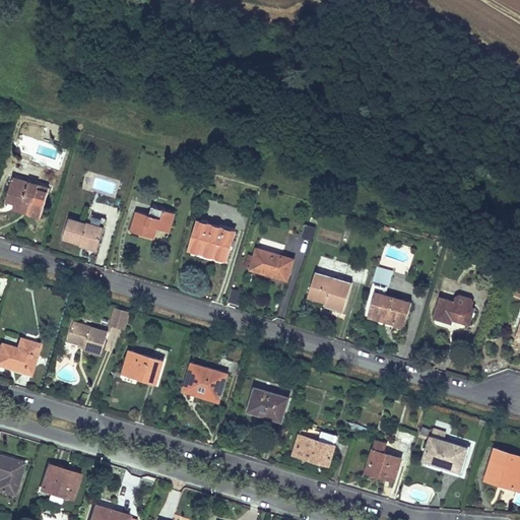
[(37,209),(35,216),(41,217),(49,192),(39,189),(39,185),(21,180),(20,185),(11,183),(6,200),(20,205),(37,209)]
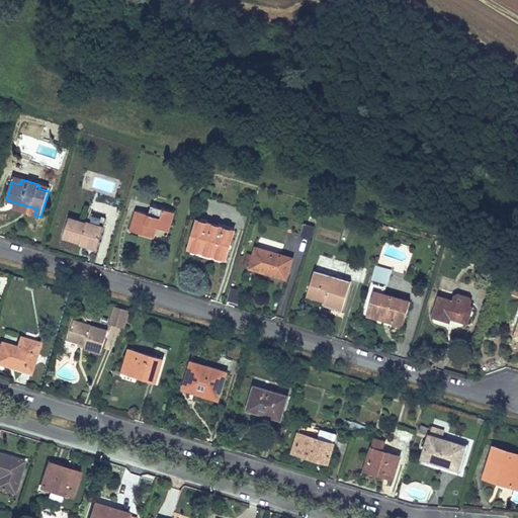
[(18,210),(34,216),(36,208),(20,204),(18,210)]
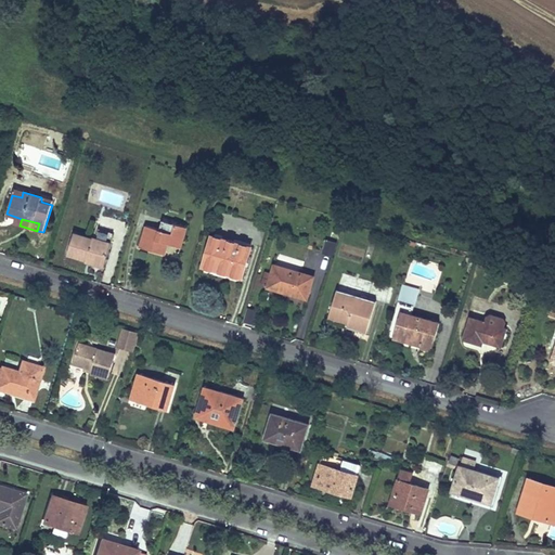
[(162,242),(167,244),(181,248),(186,228),(163,220),(159,230),(146,226),(140,248),(158,254),(162,242)]
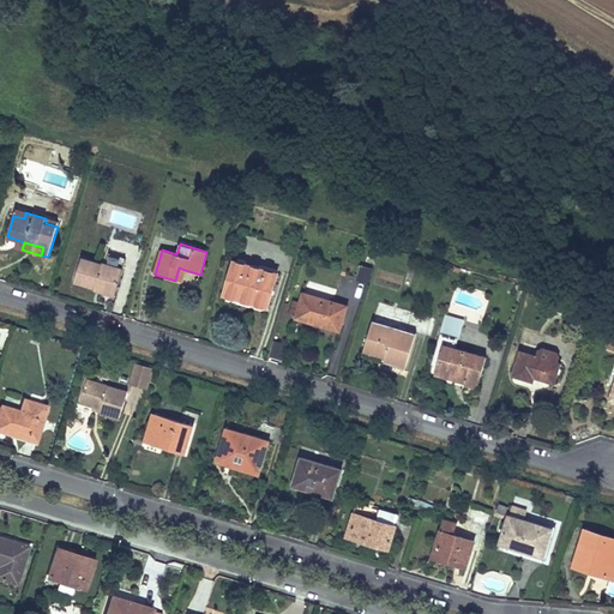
[(102,263),(103,264),(124,270),(127,258),(106,252),(102,263)]
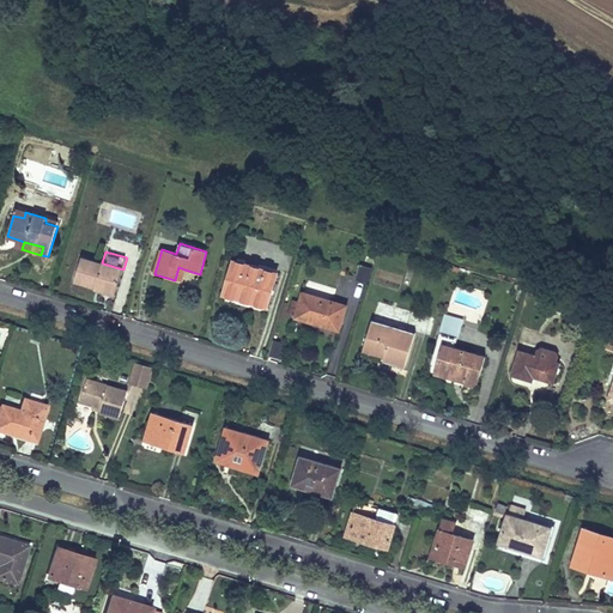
[(123,269),(103,263),(103,265),(83,258),(76,281),(96,287),(97,283),(103,285),(101,289),(101,290),(115,295),(123,269)]
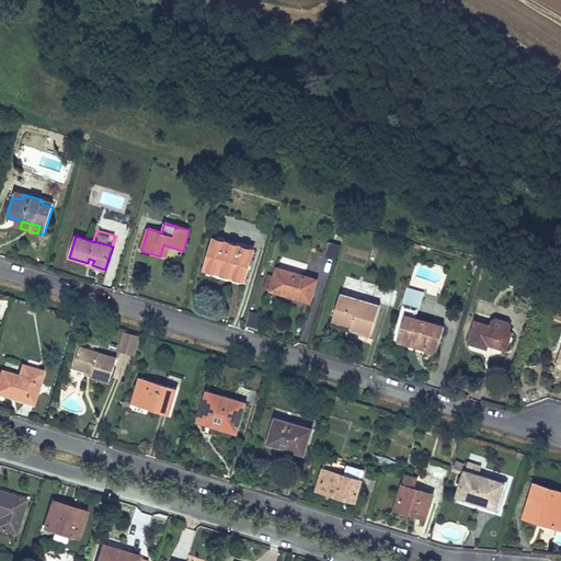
[(228,273),(227,276),(244,282),(254,250),(215,238),(205,270),(224,275),(224,272),(228,273)]
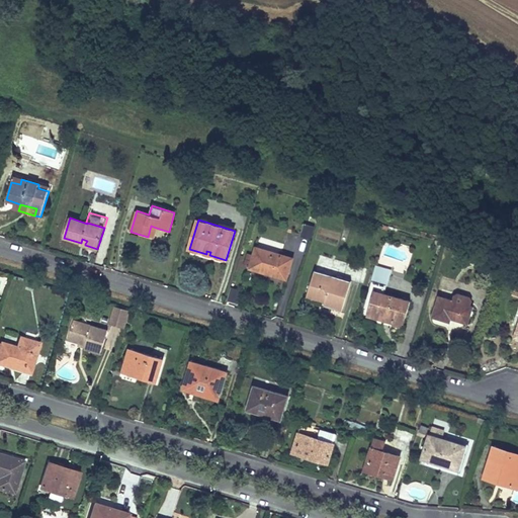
[(311,239),(315,227),(305,224),(301,237),(311,239)]
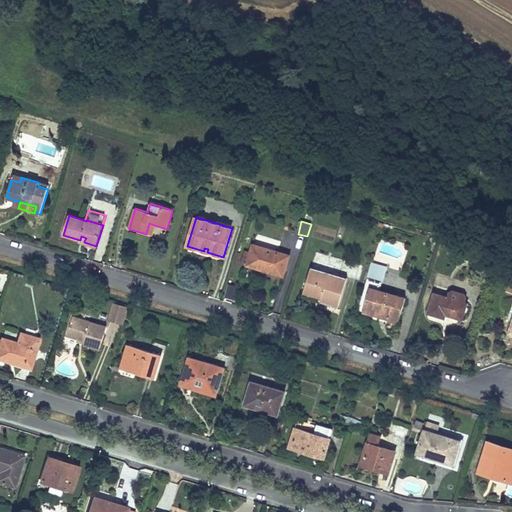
[(247,265),(270,272),(271,268),(284,272),(289,255),(253,245),(247,265)]
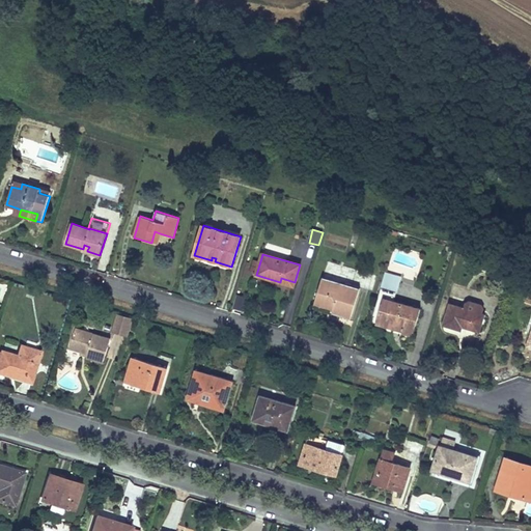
[(403,328),(402,331),(401,332),(413,335),(420,309),(393,301),(400,277),(386,273),(375,307),(380,309),(376,319),(403,328)]
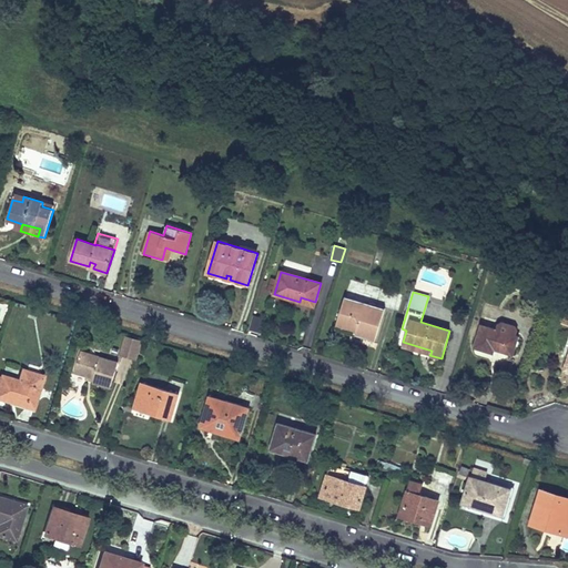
[(356,333),(376,338),(385,310),(365,303),(364,305),(344,300),(336,324),(356,331),(356,333)]
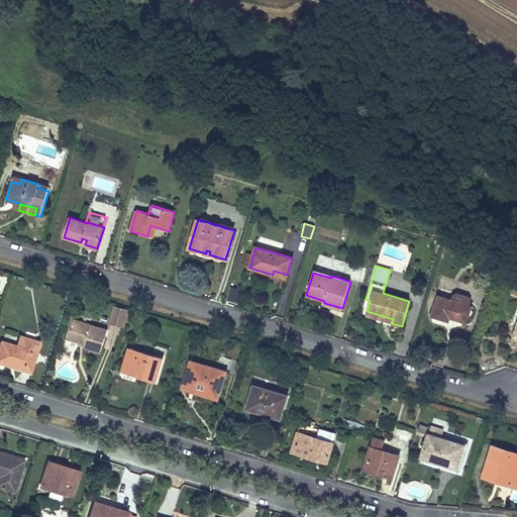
[(241,290),(230,287),(226,300),(237,303),(241,290)]
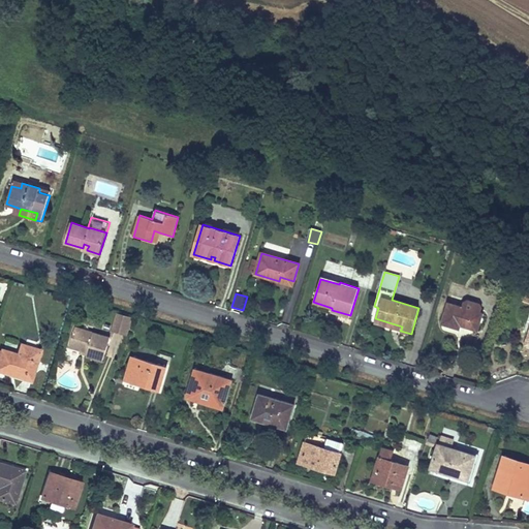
[(464,324),(463,325),(477,330),(483,314),(480,313),(483,308),(479,304),(467,301),(464,303),(462,308),(448,304),(442,323),(459,329),(460,324),(461,322),(464,324)]
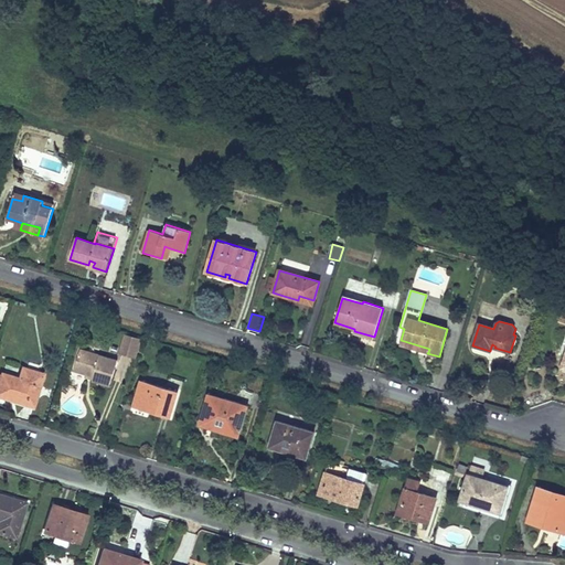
[(373,340),(374,337),(354,331),(354,329),(334,322),(333,328),(373,340)]
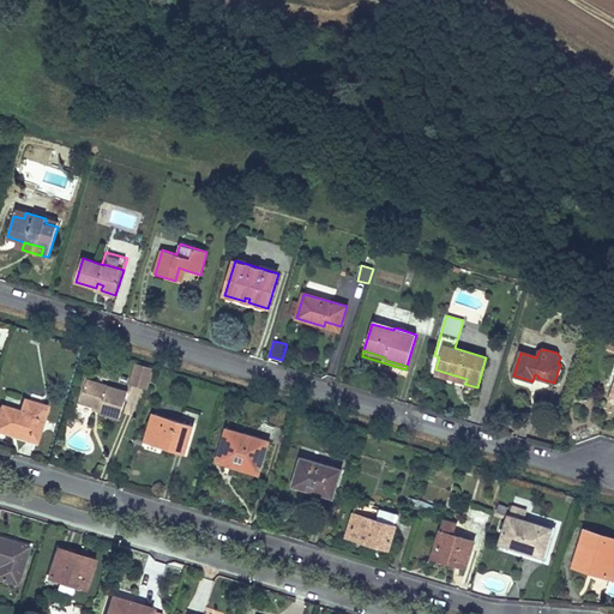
[(131,383),(146,387),(152,368),(137,363),(131,383)]
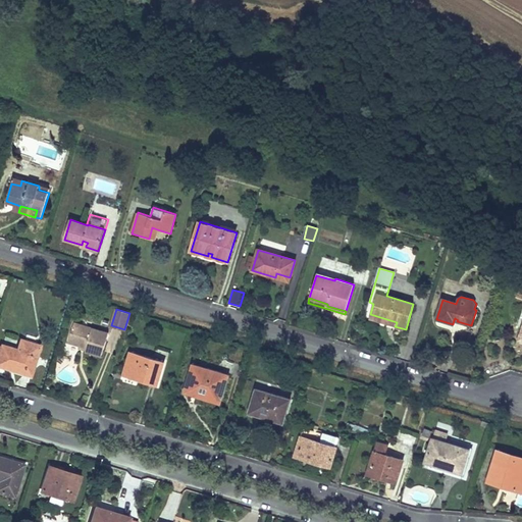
[(369,318),(396,325),(397,322),(370,314),(369,318)]
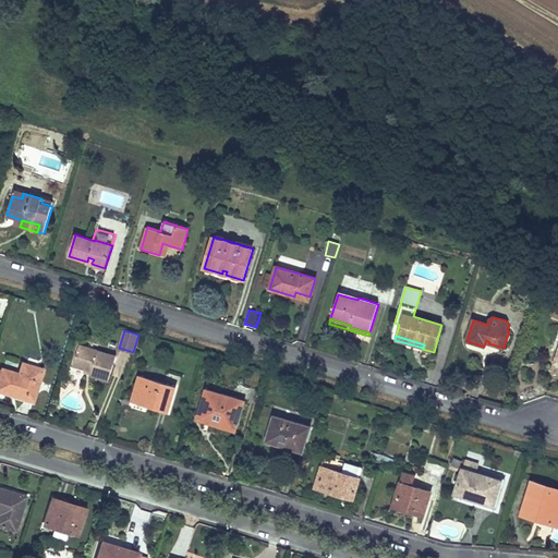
[(92,372),(91,376),(108,381),(116,355),(80,344),(73,366),(86,370),(92,372)]
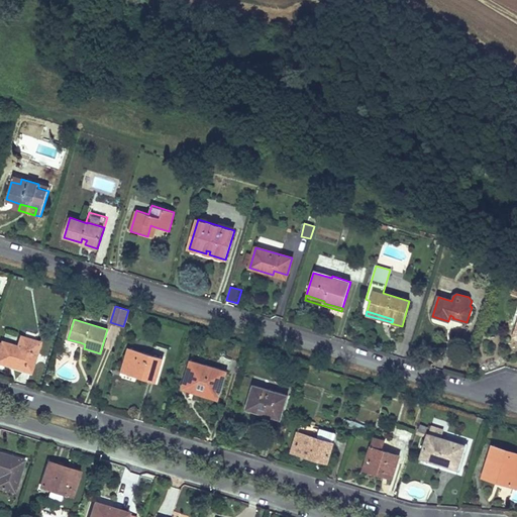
[(0,360),(14,365),(13,367),(30,373),(39,342),(20,336),(17,346),(2,342),(1,343),(0,342),(0,360)]
